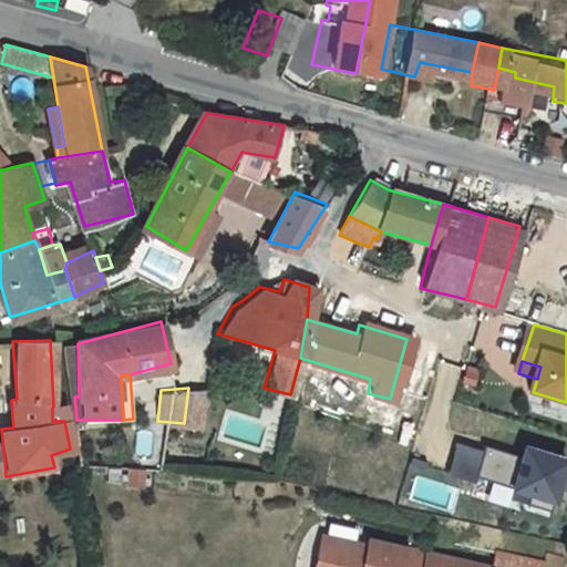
[(52,421),(64,421),(64,406),(53,406),(52,408),(52,421)]
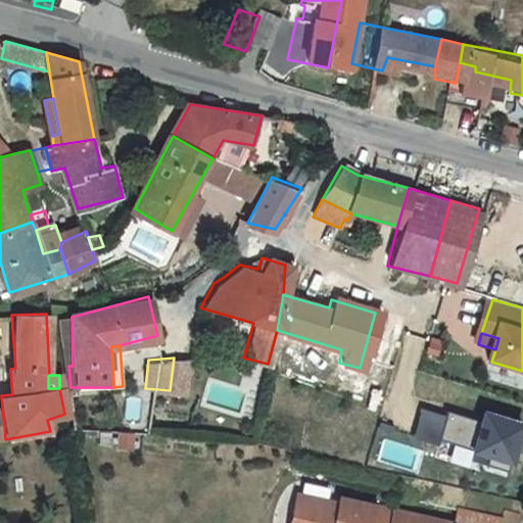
[(441,438),(448,415),(424,408),(415,436),(439,444),(441,438)]
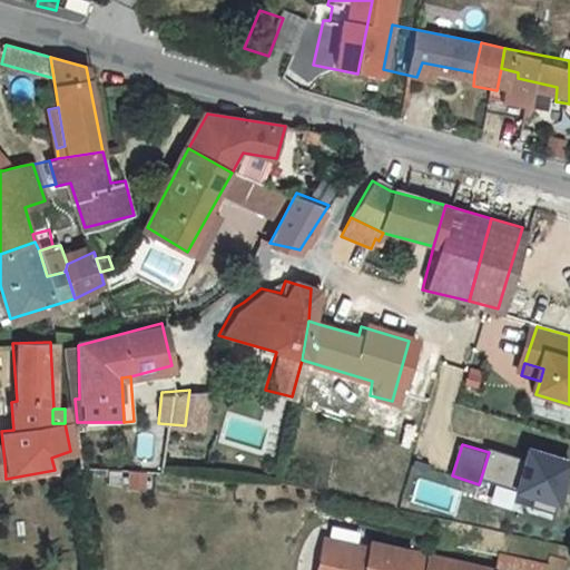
[(569,465),(569,460),(531,449),(528,459),(491,446),(489,452),(481,478),(518,489),(534,494),(532,504),(556,512),(569,465)]
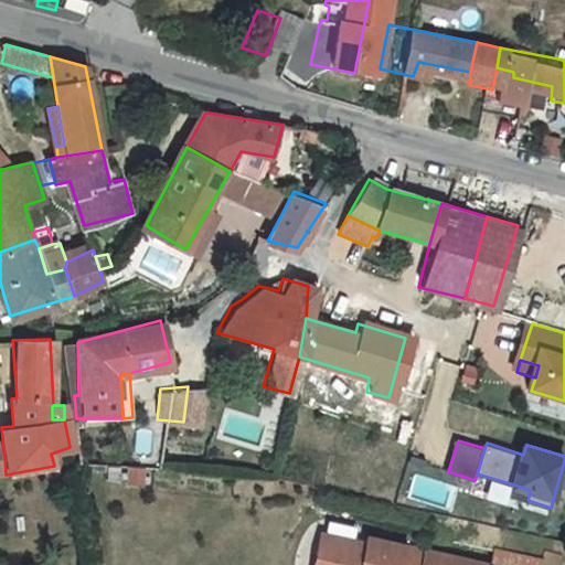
[(530,490),(513,484),(510,496),(528,500),(530,490)]
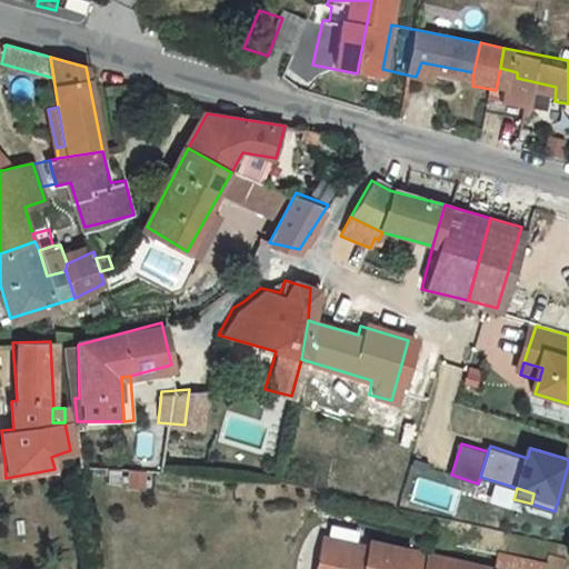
[(406,568),(413,542),(356,527),(353,533),(309,522),(297,568),(406,568)]
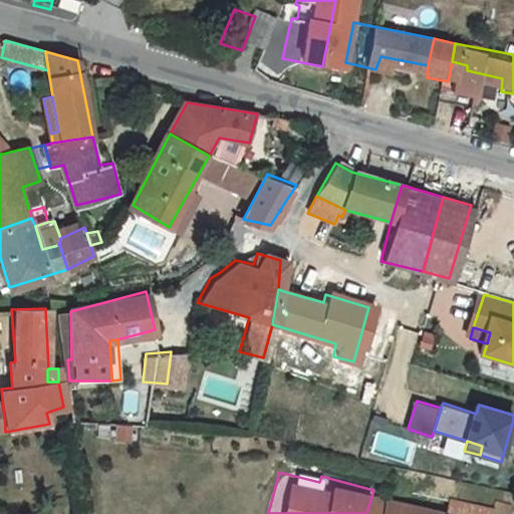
[(373,490),(366,513),(450,513),(433,510),(434,505),(373,490)]
